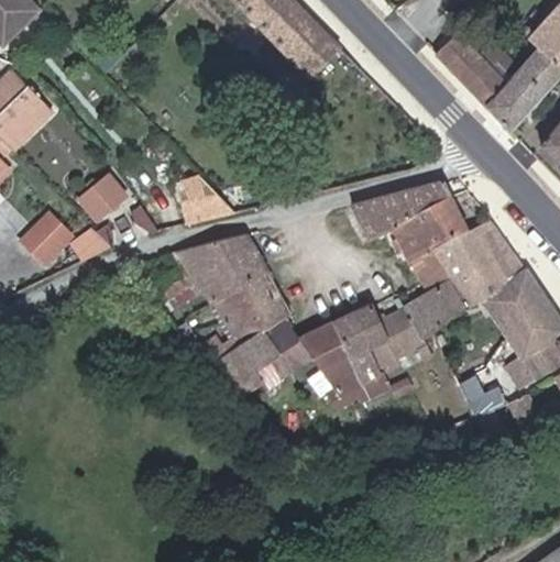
[(0,36),(1,37),(35,3),(32,0),(0,0),(0,36)]
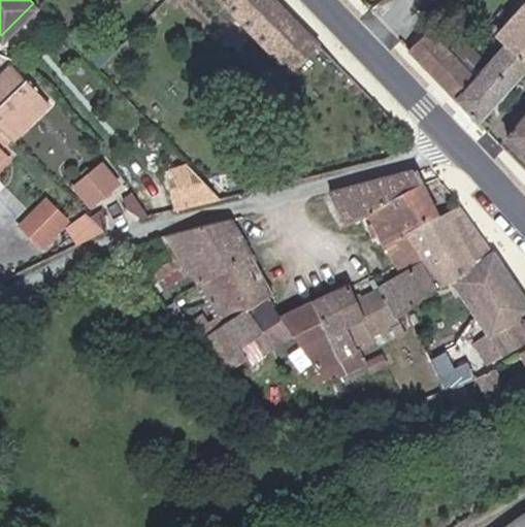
[(227,3),(223,0),(215,0),(207,7),(217,12),(227,3)]
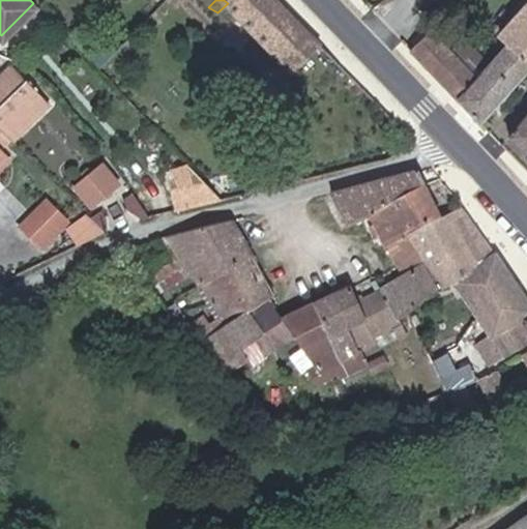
[(224,0),(228,3),(238,13),(252,0),(224,0)]
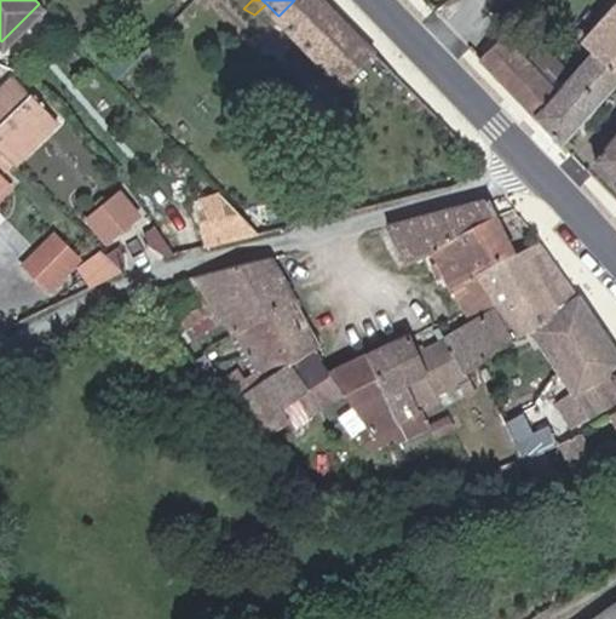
[(344,59),(364,40),(324,0),(294,0),(278,16),(321,59),(333,49),(344,59)]
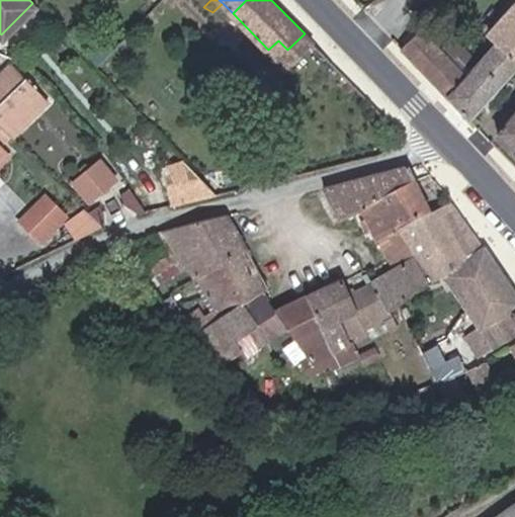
[(471,122),(514,74),(514,30),(514,29),(514,27),(514,5),(487,36),(498,47),(478,69),(451,44),(441,55),(421,34),(403,52),(471,122)]
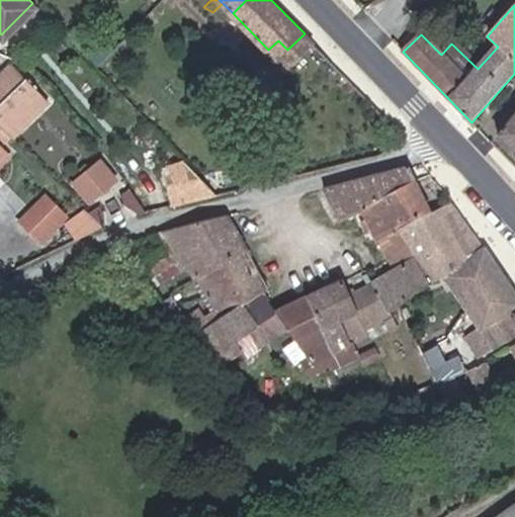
[(46,100),(9,64),(0,72),(0,126),(6,134),(8,136),(46,100)]
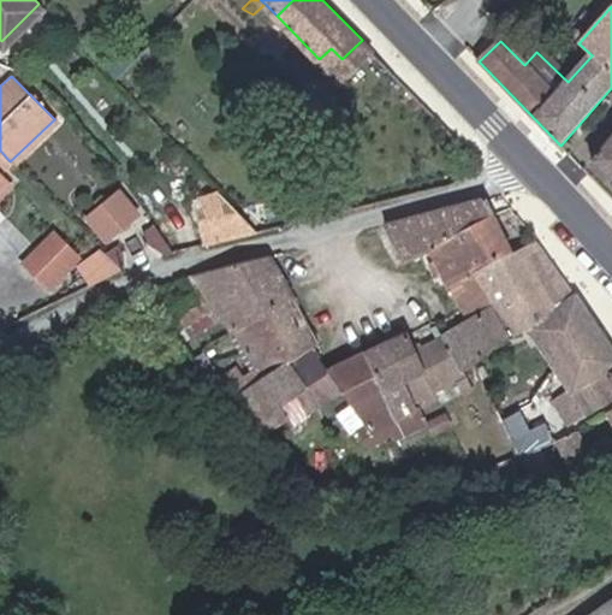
[(611,137),(593,161),(611,177),(611,137)]
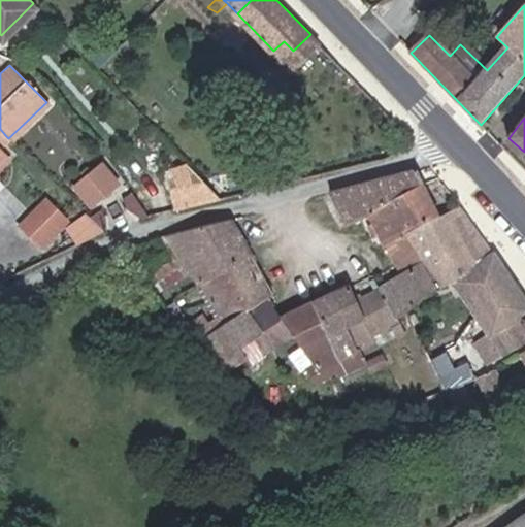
[(0,167),(9,159),(3,153),(0,156),(0,167)]
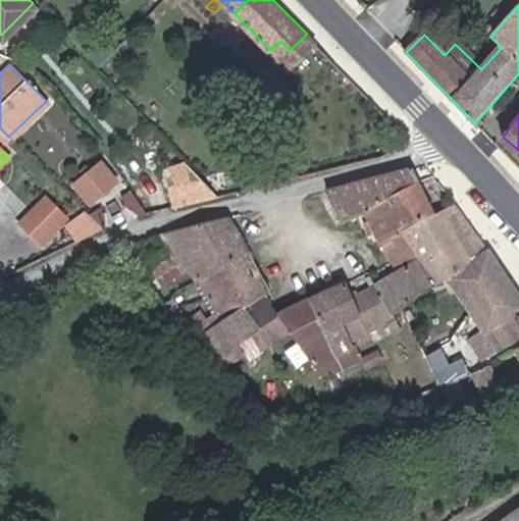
[(67,179),(87,204),(119,178),(100,154),(67,179)]
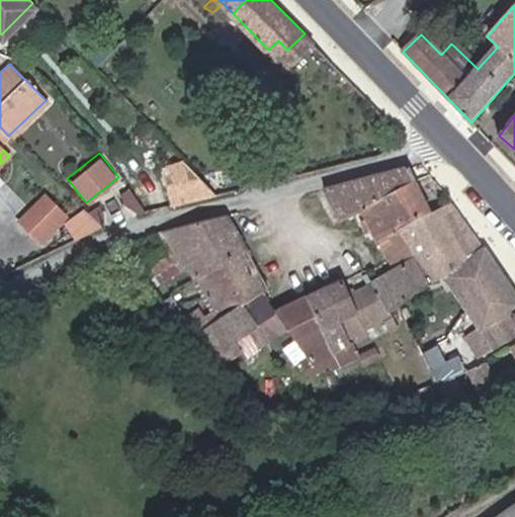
[(342,221),(363,209),(417,182),(409,168),(325,189),(342,221)]
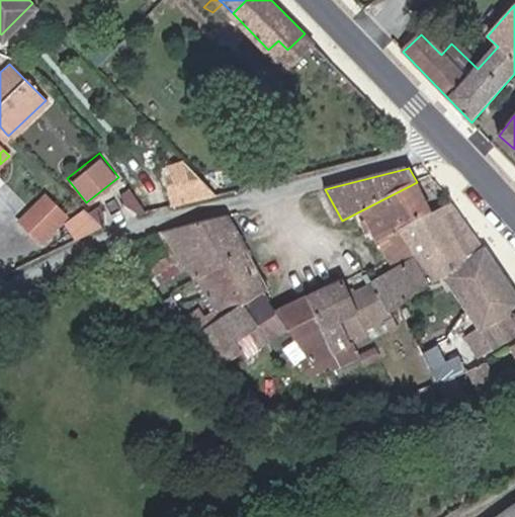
[(433,209),(417,182),(363,209),(388,260),(393,270),(419,255),(405,226),(433,209)]
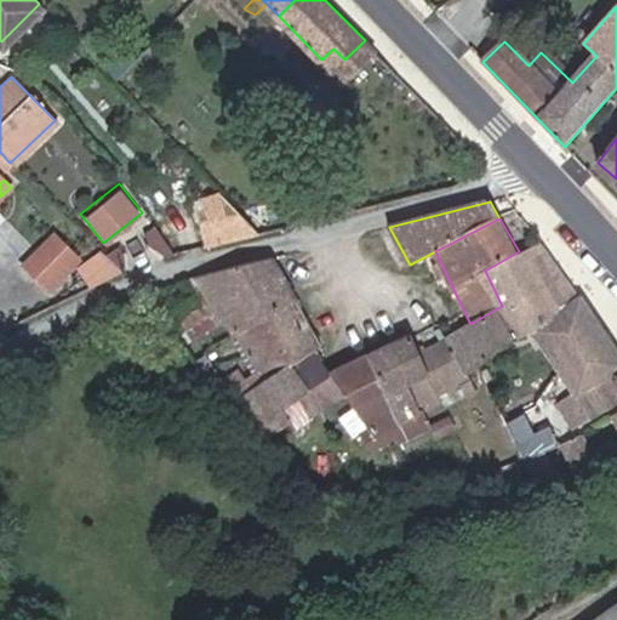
[(80,250),(55,229),(27,265),(53,285),(80,250)]
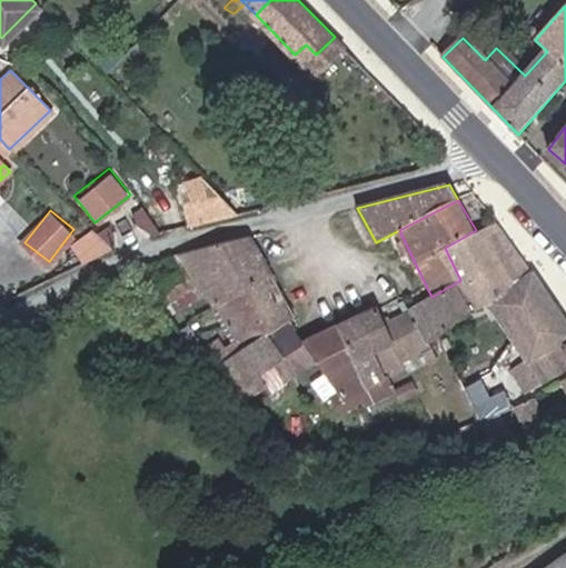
[(82,262),(116,241),(103,221),(70,242),(82,262)]
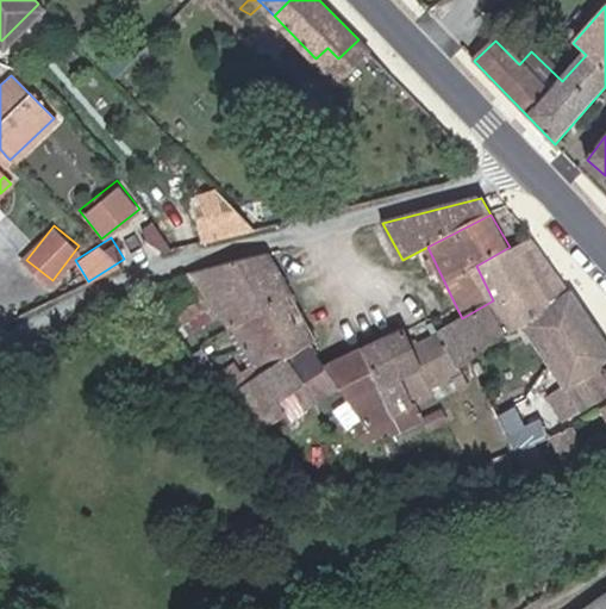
[(493,300),(507,331),(530,315),(542,336),(567,379),(550,389),(567,416),(605,393),(605,373),(601,365),(605,361),(605,330),(589,310),(572,286),(568,290),(535,249),(525,237),(510,247),(476,266),(493,300)]
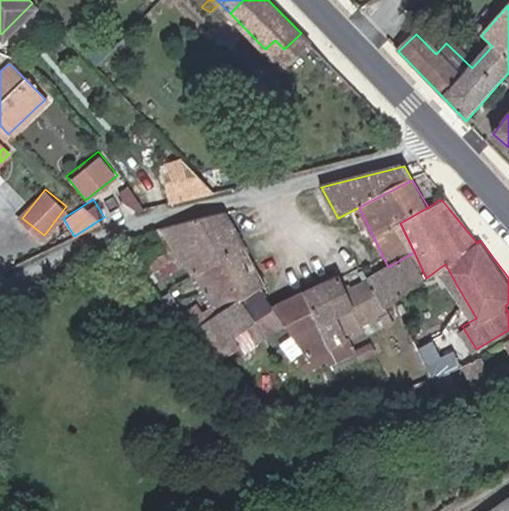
[(253,320),(273,310),(260,289),(265,286),(252,260),(224,211),(149,232),(122,241),(148,279),(183,257),(218,315),(240,349),(254,341),(253,320)]
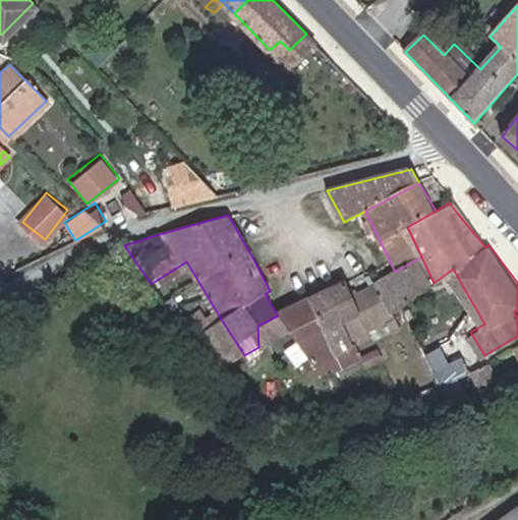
[(375,284),(389,314),(402,305),(434,283),(421,256),(395,272),(375,284)]
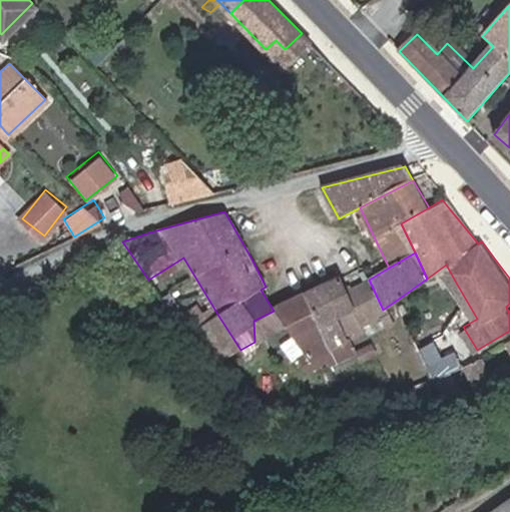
[(304,296),(274,311),(283,324),(302,350),(297,354),(306,367),(333,349),(332,345),(364,329),(362,325),(385,313),(383,310),(369,280),(347,294),(340,279),(304,296)]
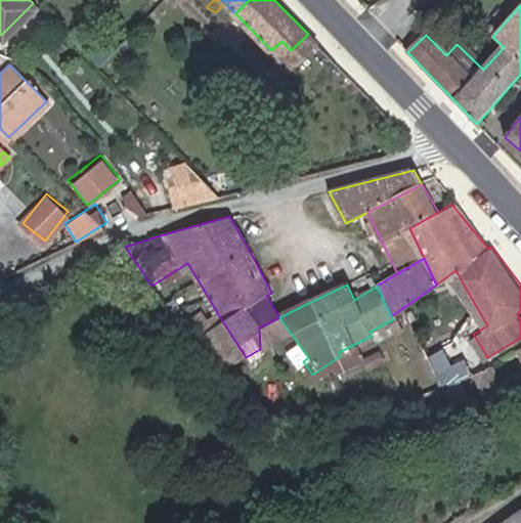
[(211,330),(202,312),(177,327),(189,346),(231,394),(247,382),(233,365),(246,357),(223,322),(211,330)]
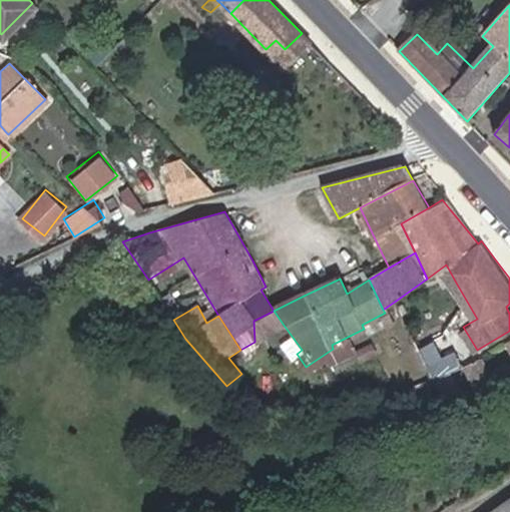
[(283,324),(274,311),(253,321),(255,342),(283,324)]
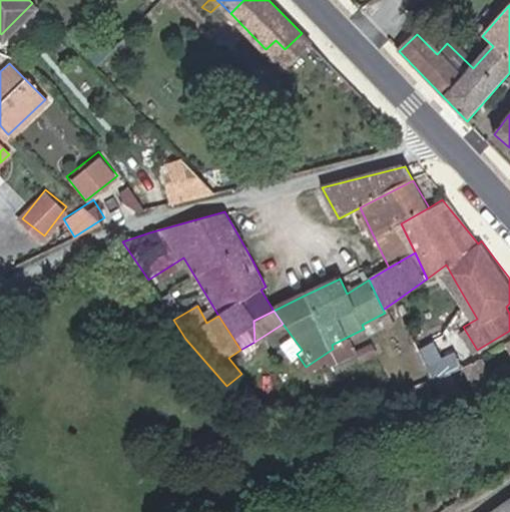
[(459,367),(444,335),(418,347),(423,359),(434,380),(459,367)]
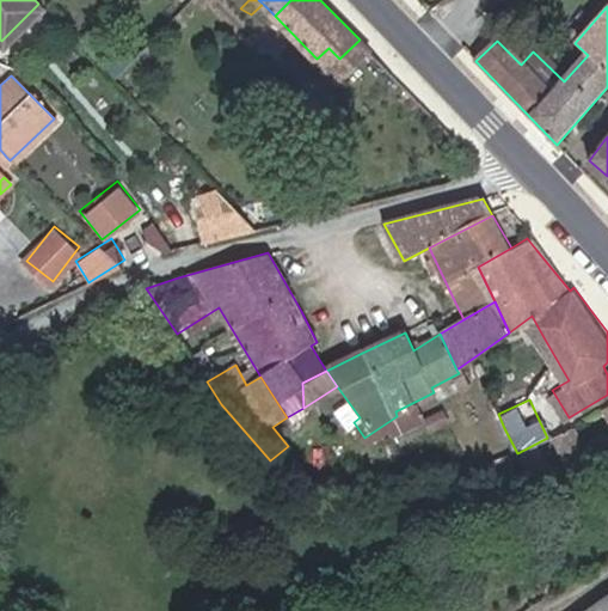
[(448,421),(442,409),(424,419),(429,431),(448,421)]
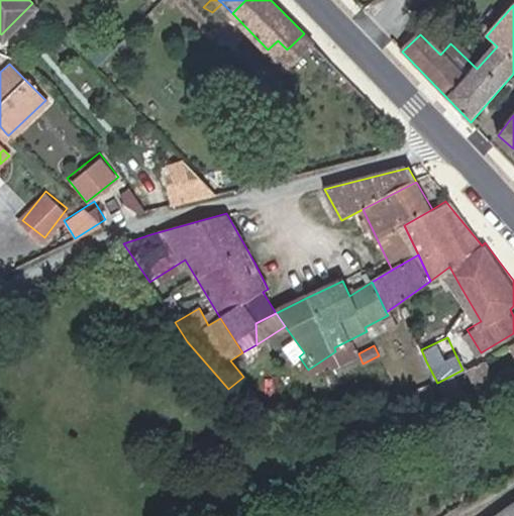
[(421,398),(440,390),(437,383),(426,362),(408,371),(421,398)]
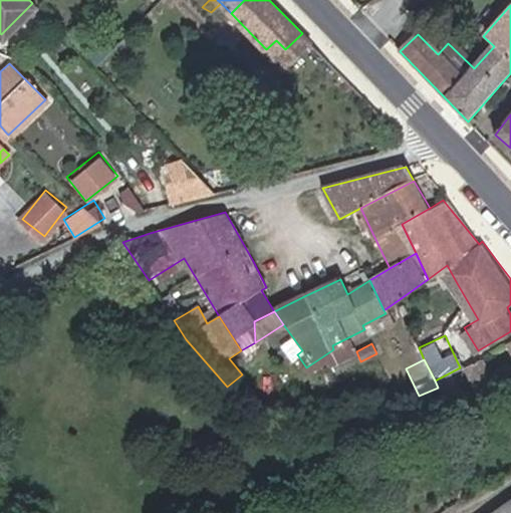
[(435,380),(438,388),(441,394),(466,379),(460,367),(435,380)]
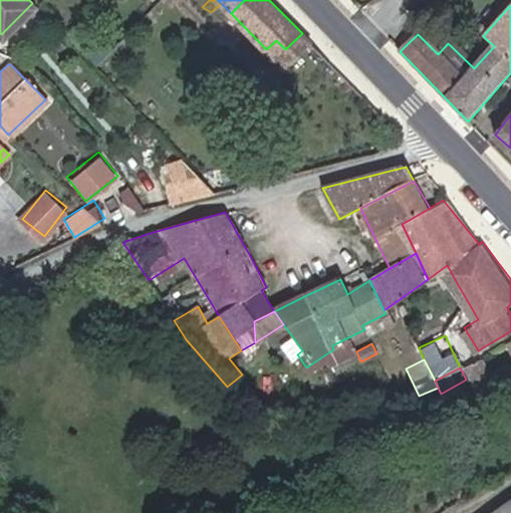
[(307,410),(306,397),(238,400),(248,412),(307,410)]
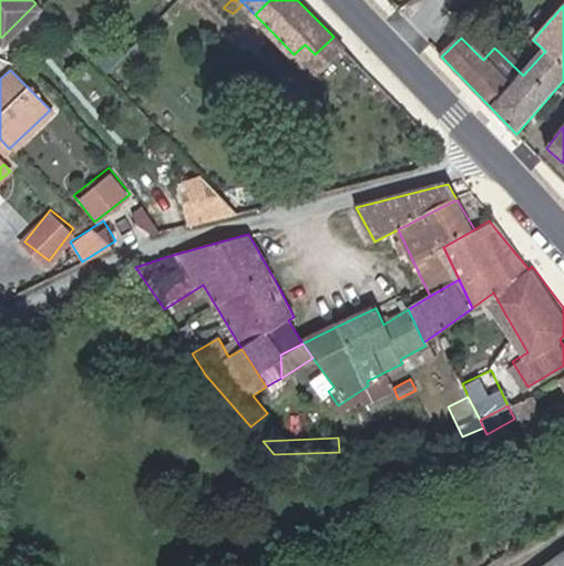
[(521,565),(563,565),(563,536),(563,535),(521,565)]
